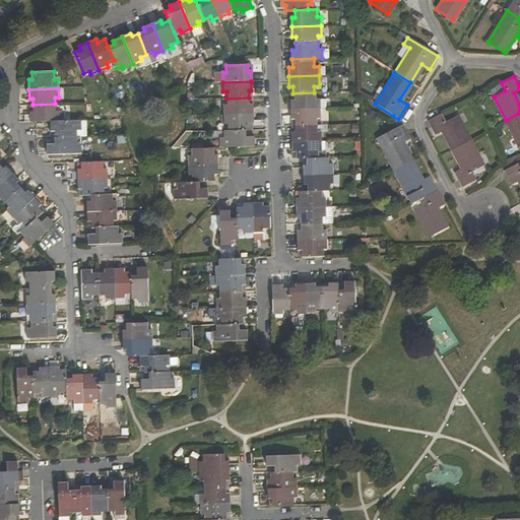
[(289,100),(289,110),(320,109),(320,99),(315,99),(314,92),(293,93),(293,100),(289,100)]
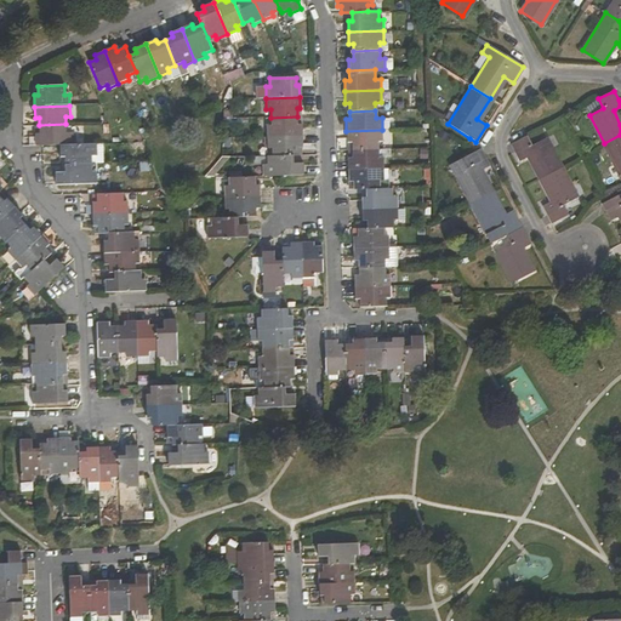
[(297,117),(271,118),(271,127),(267,127),(267,137),(301,136),(301,125),(297,125),(297,117)]
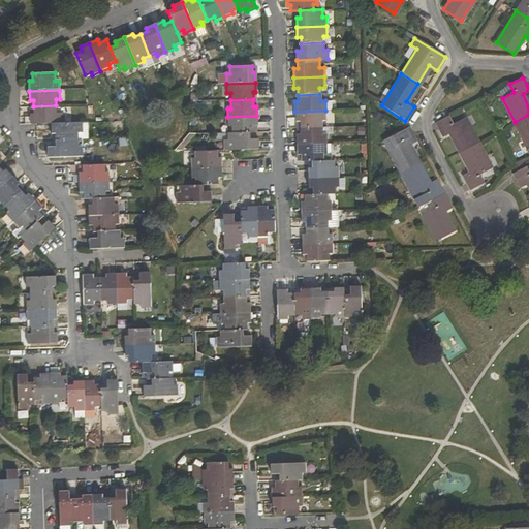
[(52,124),(60,123),(60,113),(56,113),(56,105),(33,106),(33,113),(30,113),(30,116),(26,117),(26,124),(35,124),(52,124)]
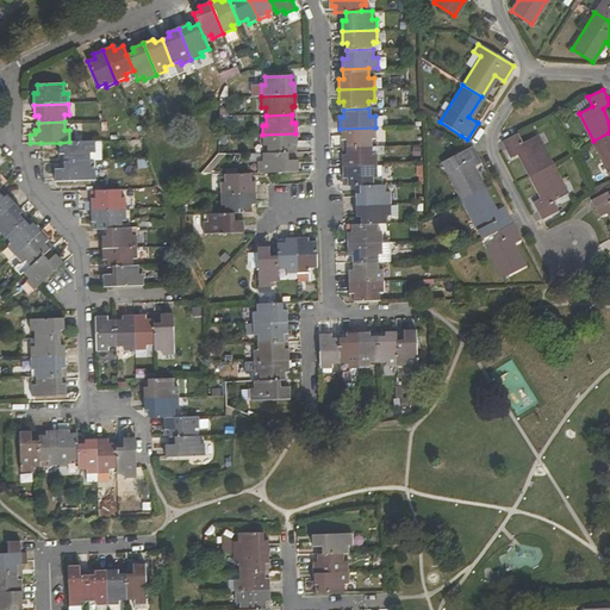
[(344,141),(344,147),(369,145),(369,139),(375,139),(375,128),(340,129),(340,141),(344,141)]
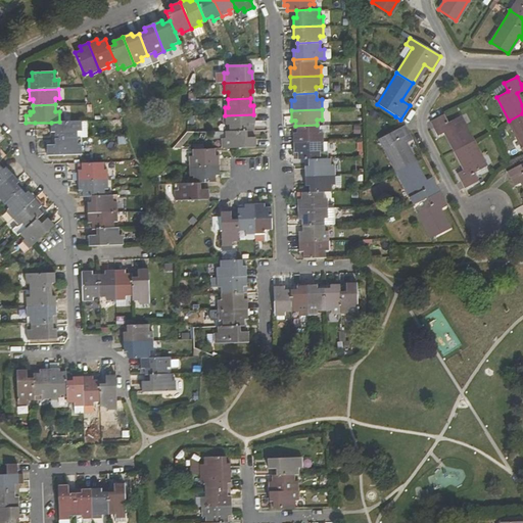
[(448,123),(444,113),(430,121),(438,136),(446,132),(455,149),(472,140),(461,116),(448,123)]
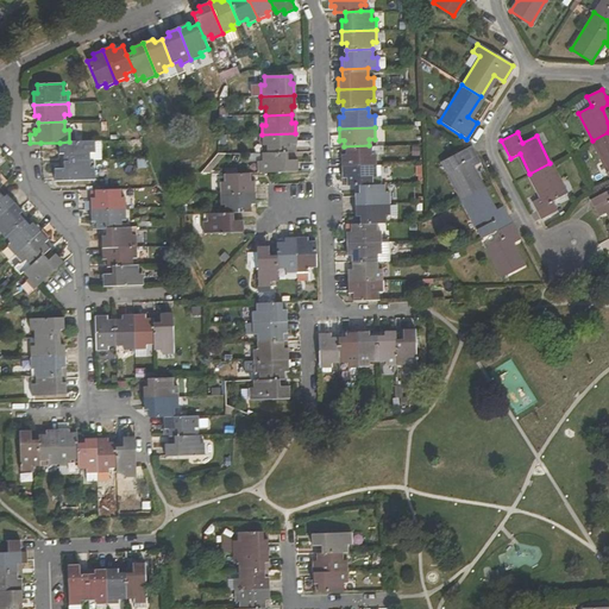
[(608,132),(592,140),(608,170),(608,169),(608,132)]
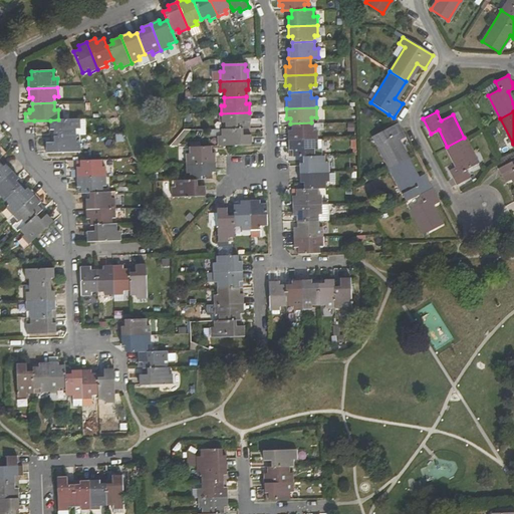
[(249,112),(221,113),(221,123),(225,122),(225,129),(243,127),(247,127),(247,121),(250,121),(249,112)]
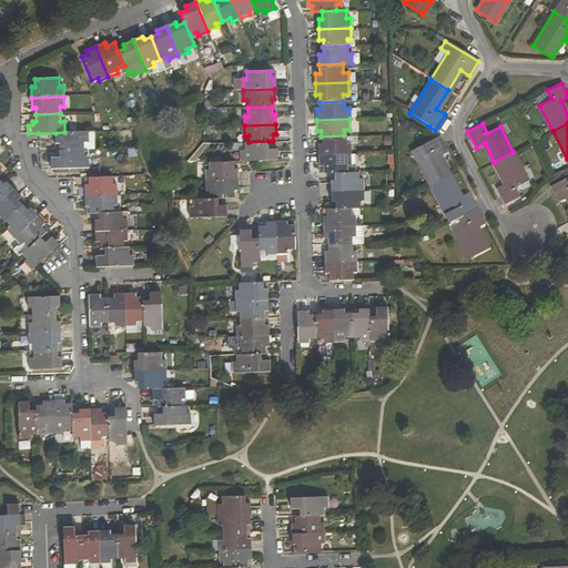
[(64,132),(56,133),(56,143),(59,143),(59,150),(84,150),(84,143),(88,143),(88,132),(64,132)]
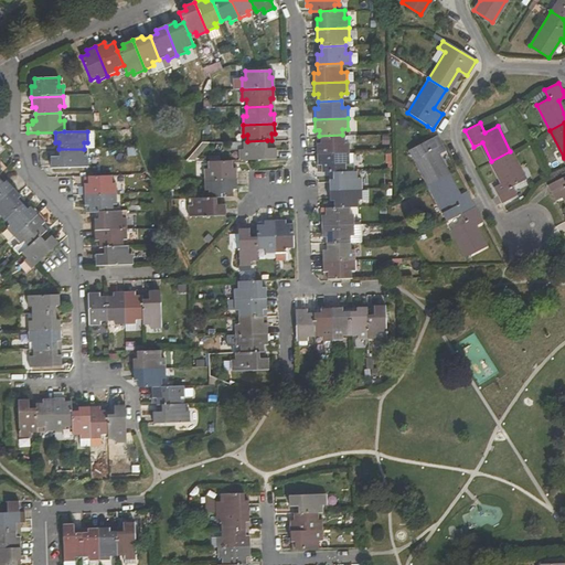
[(316,144),(316,155),(349,152),(348,144),(342,142),(342,135),(319,136),(319,144),(316,144)]
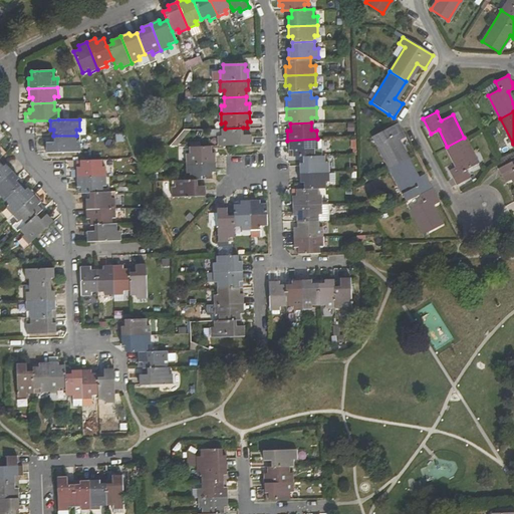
[(405,137),(398,122),(372,136),(390,168),(408,159),(398,141),(405,137)]
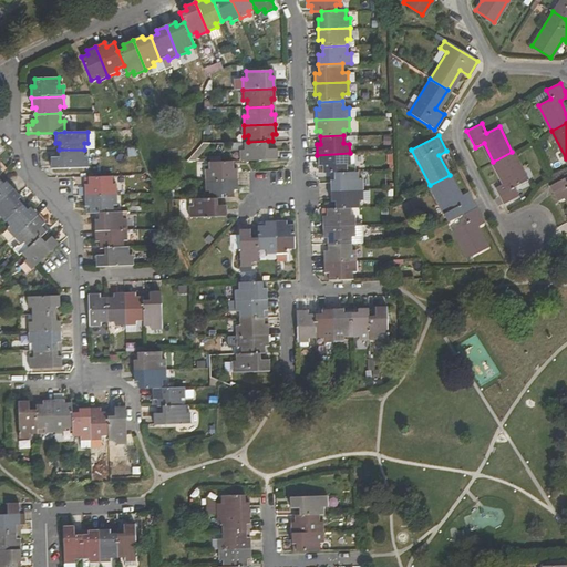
[(268,141),(248,142),(243,142),(244,151),(240,151),(240,161),(258,160),(277,160),(276,148),(268,148),(268,141)]
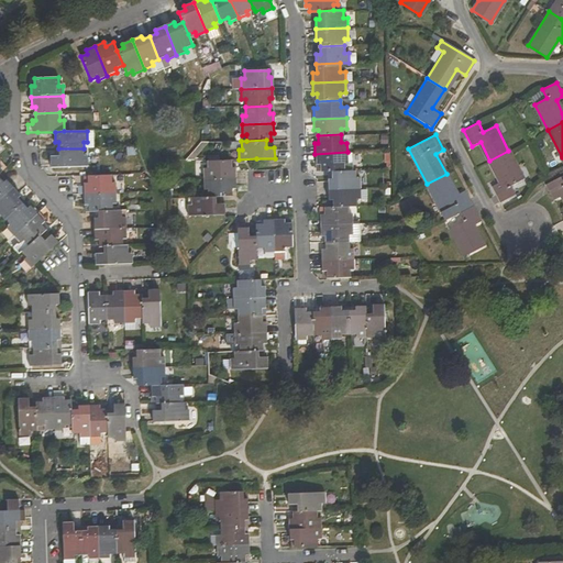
[(84,156),(84,148),(58,148),(58,156),(52,156),(51,167),(88,166),(87,155),(84,156)]
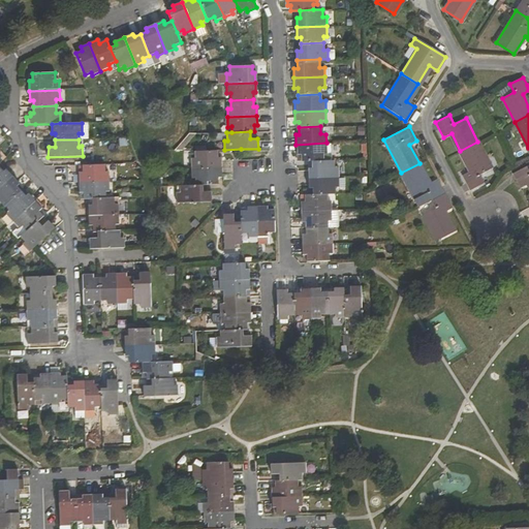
[(491,168),(477,142),(460,151),(470,170),(462,175),(469,190),(484,182),(479,175),(491,168)]
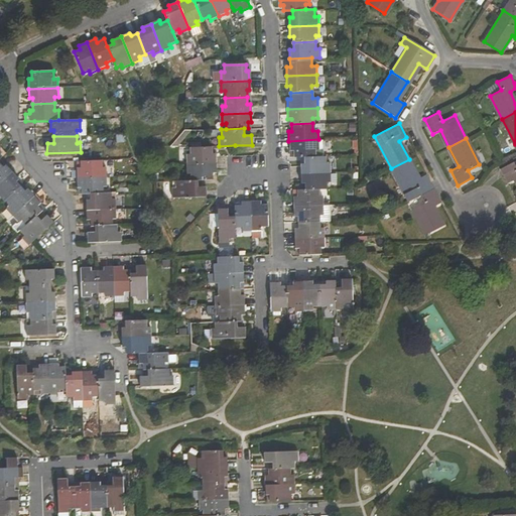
[(292,156),(303,156),(323,155),(323,149),(318,149),(318,139),(288,141),(289,150),(292,150),(292,156)]
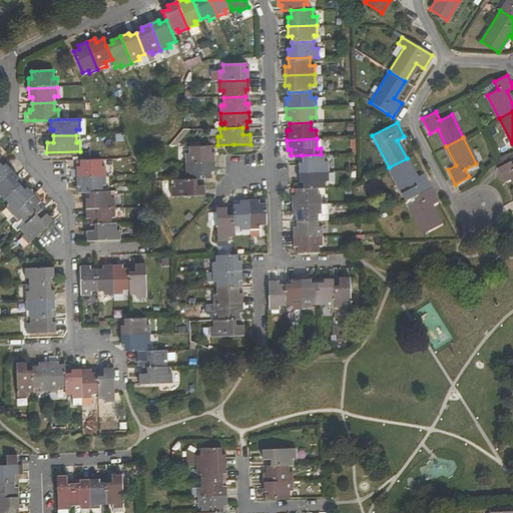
[(210,145),(188,146),(189,153),(185,153),(185,162),(214,161),(214,152),(210,152),(210,145)]
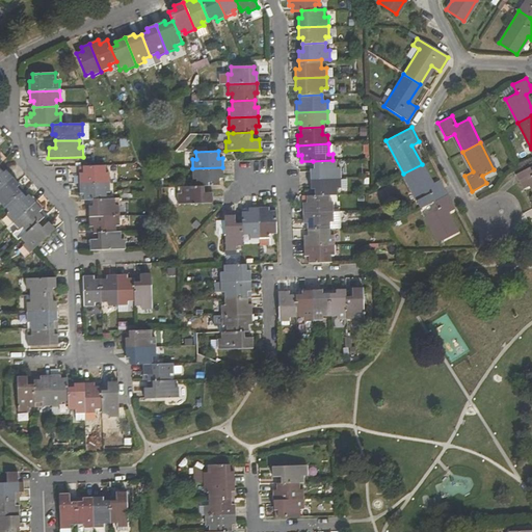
[(310,168),(310,178),(340,177),(340,167),(336,167),(336,160),(333,160),(313,161),(313,168),(310,168)]
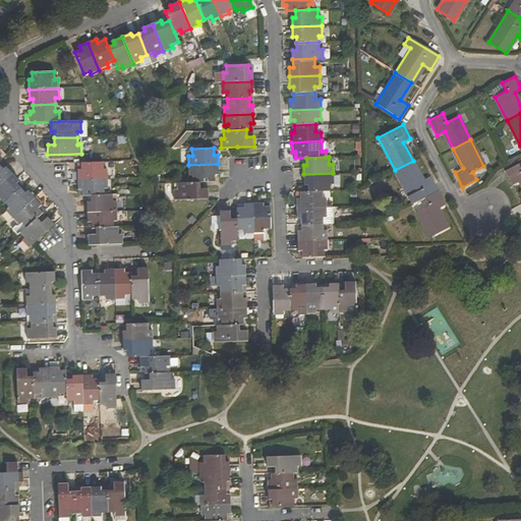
[(413,161),(395,170),(411,203),(422,196),(437,189),(430,176),(423,180),(413,161)]
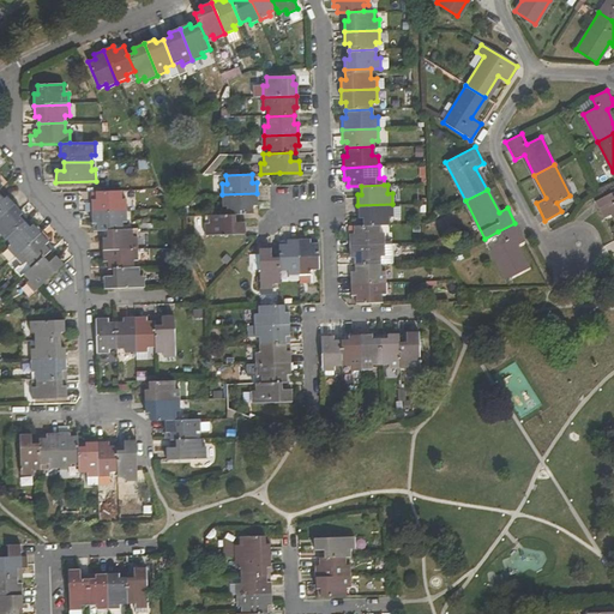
[(121,191),(96,192),(96,200),(92,200),(92,212),(127,210),(127,199),(121,199),(121,191)]
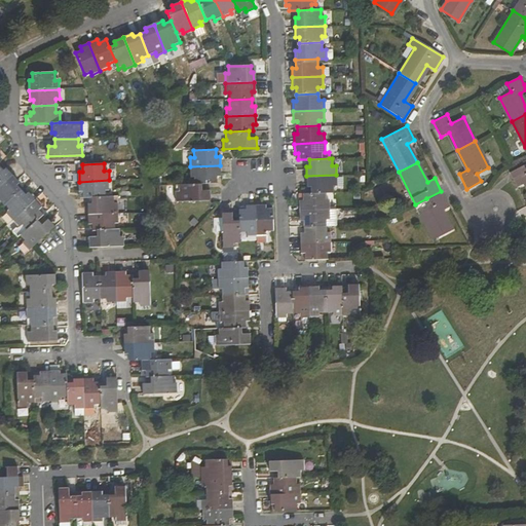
[(220,176),(220,165),(190,166),(190,177),(195,177),(195,184),(201,184),(217,183),(217,177),(220,176)]
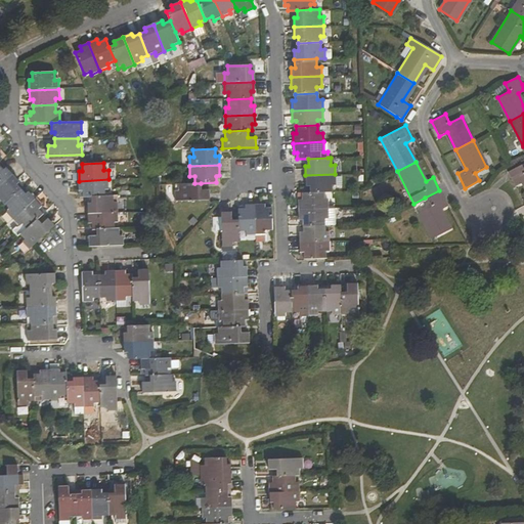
[(231,177),(230,165),(219,165),(219,175),(216,176),(216,182),(221,189),(231,177)]
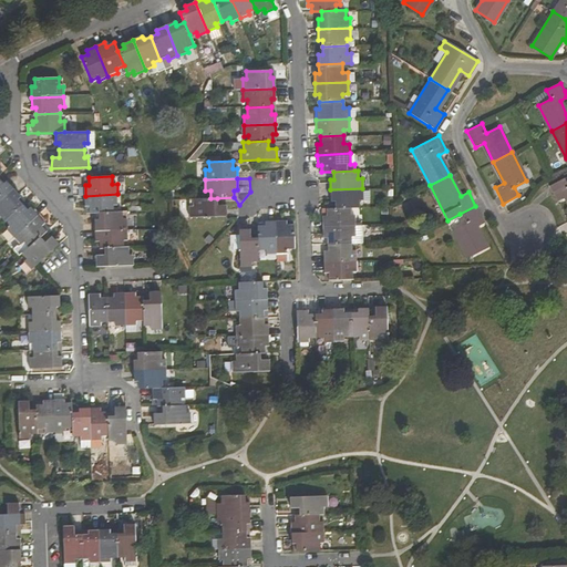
[(566,183),(565,178),(549,187),(557,203),(566,198),(566,199),(566,183)]
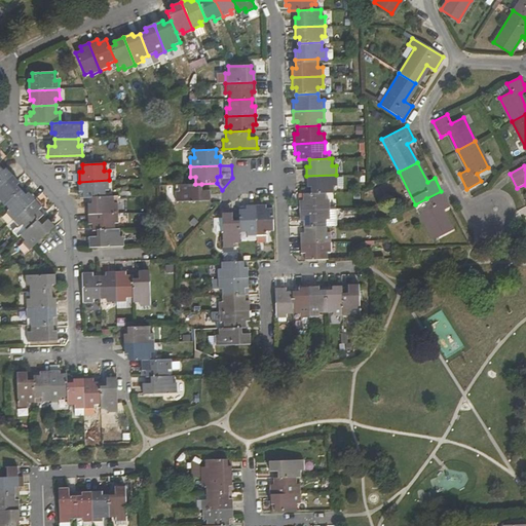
[(2,171),(0,167),(0,186),(11,176),(5,168),(2,171)]
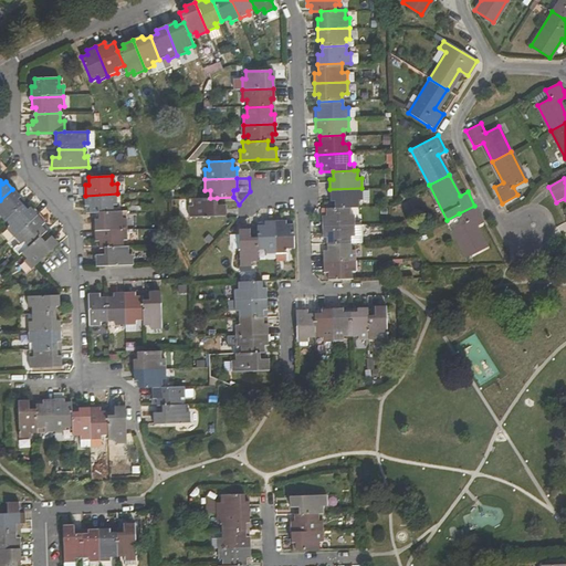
[(334,206),(349,206),(358,206),(358,200),(362,200),(362,188),(329,189),(329,201),(334,201),(334,206)]
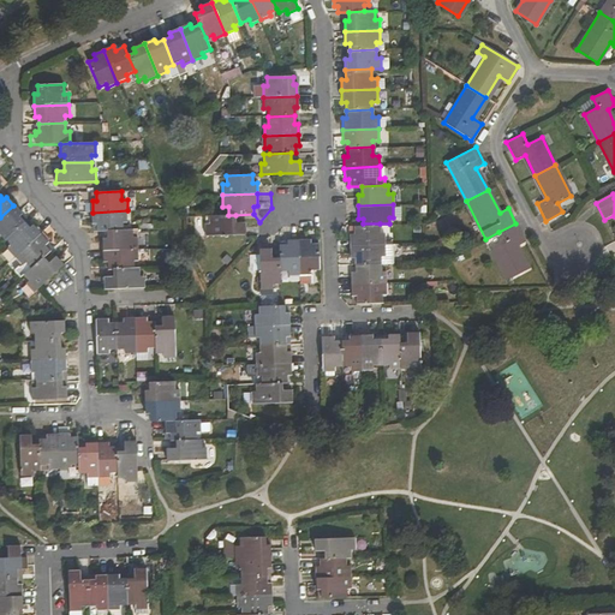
[(21,214),(13,206),(0,218),(0,234),(5,240),(24,222),(18,216),(21,214)]
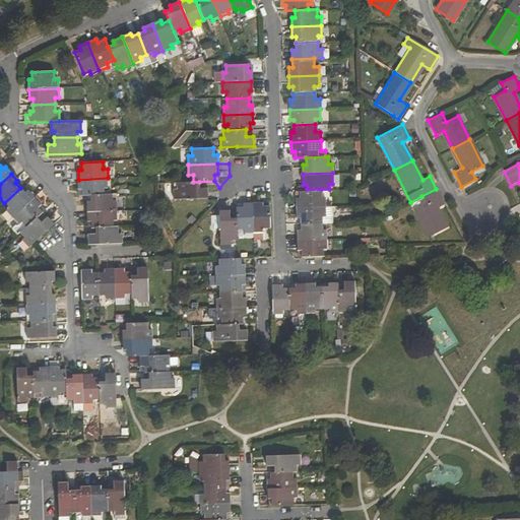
[(108,178),(78,180),(78,189),(82,189),(82,195),(90,195),(104,195),(104,188),(108,188),(108,178)]
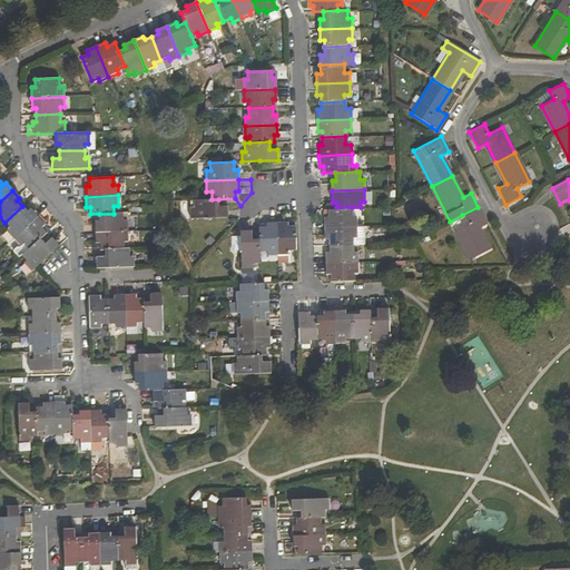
[(218,199),(212,199),(194,199),(194,208),(192,208),(192,219),(227,217),(227,207),(218,207),(218,199)]
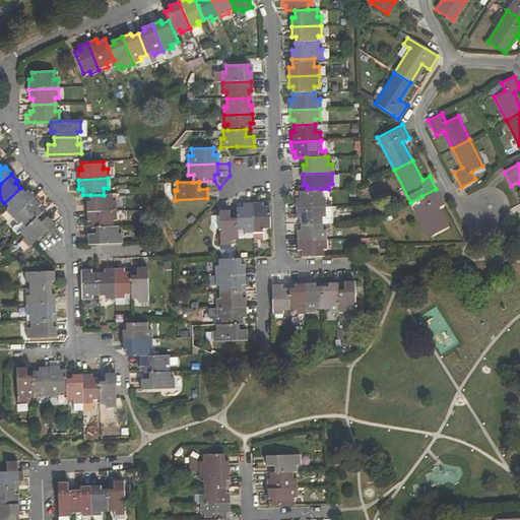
[(24,192),(20,188),(4,203),(8,208),(6,211),(12,217),(34,198),(26,191),(24,192)]
